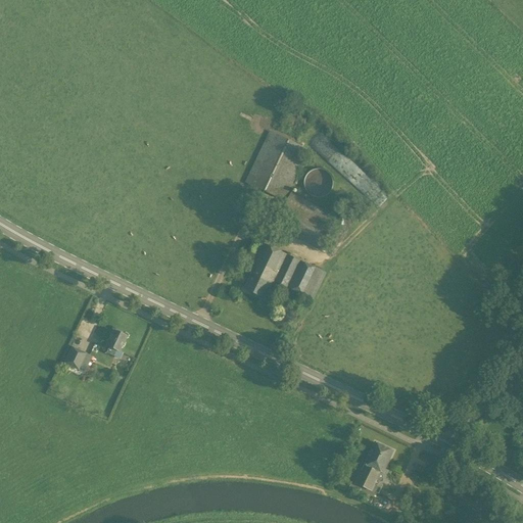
[(288,127),(293,128),(297,115),(291,114),(288,127)]
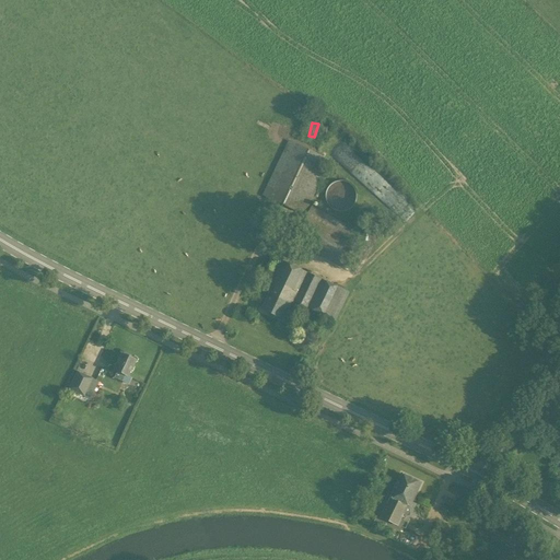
[(289,141),(263,196),(305,217),(331,161),(289,141)]
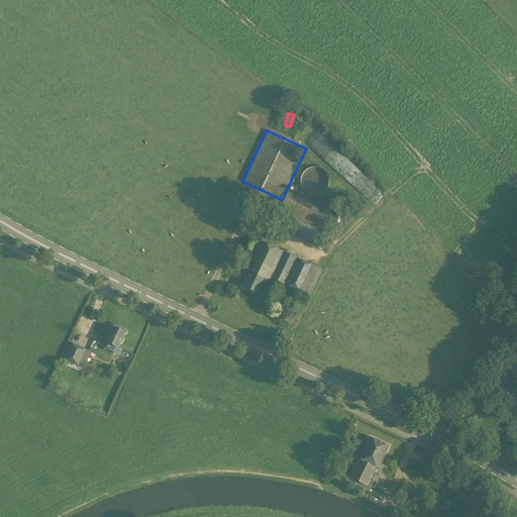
[(304,173),(302,177),(301,182),(302,187),(304,191),(310,195),(317,196),(322,194),(324,192),(327,188),(329,181),(327,176),(322,170),(317,168),(311,169),(304,173)]
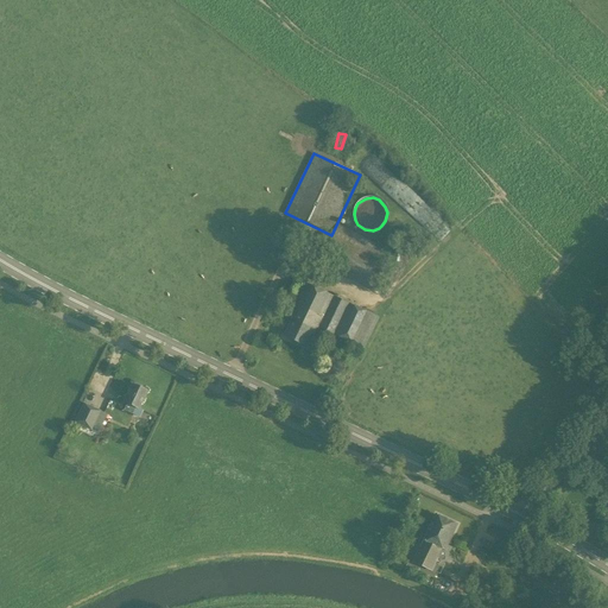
[(393,255),(359,236),(355,234),(339,226),(321,260),(374,290),(393,255)]
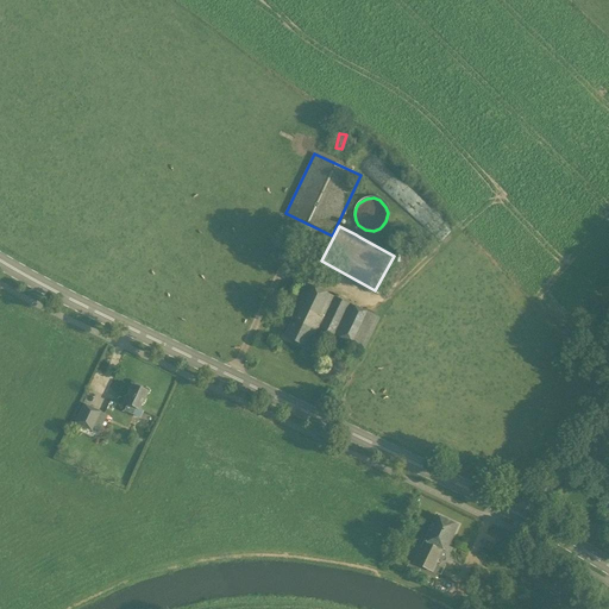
[(286,337),(308,349),(318,327),(364,350),(380,318),(307,284),(290,319),(293,320),(286,337)]
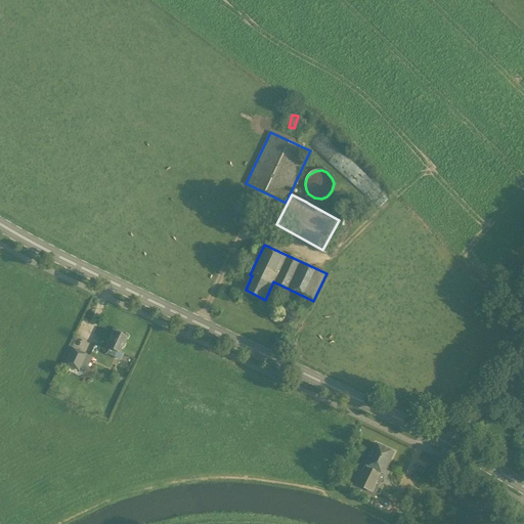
[(121,360),(123,354),(120,353),(127,338),(114,332),(105,347),(108,348),(106,354),(121,360)]
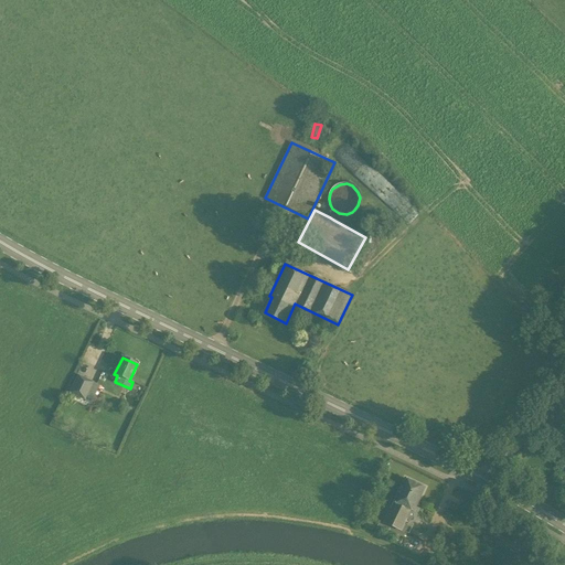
[(67,394),(85,402),(94,382),(76,375),(67,394)]
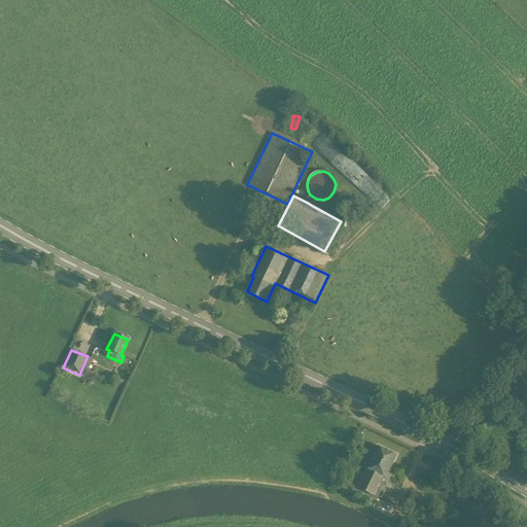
[(359,488),(375,495),(383,477),(386,479),(396,455),(378,447),(367,469),(367,468),(359,488)]
